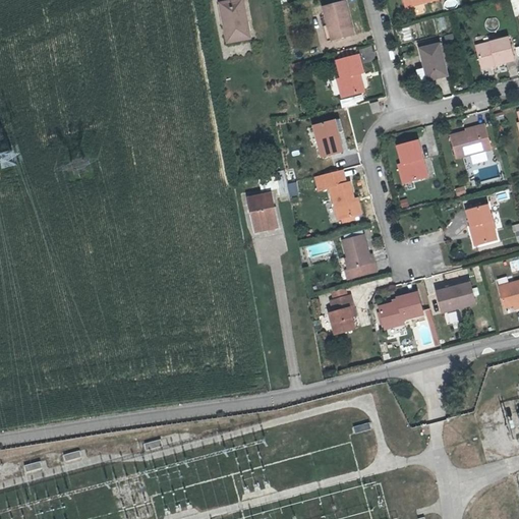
[(247,37),(239,0),(220,0),(215,1),(222,42),(247,37)]
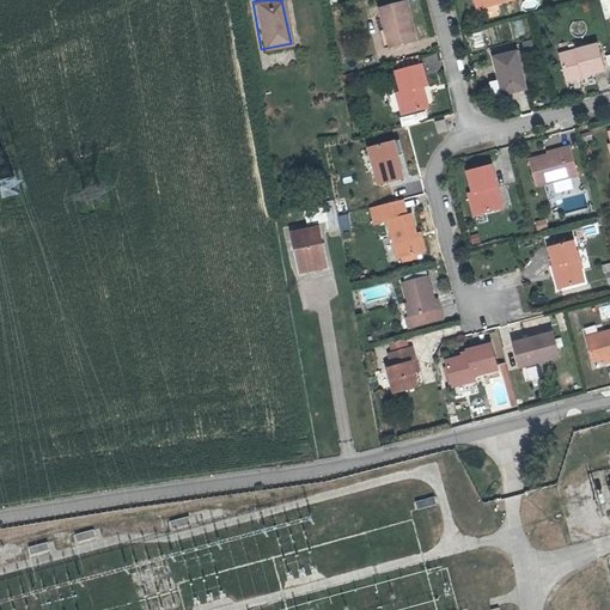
[(473,0),(475,10),(507,0),(473,0)]
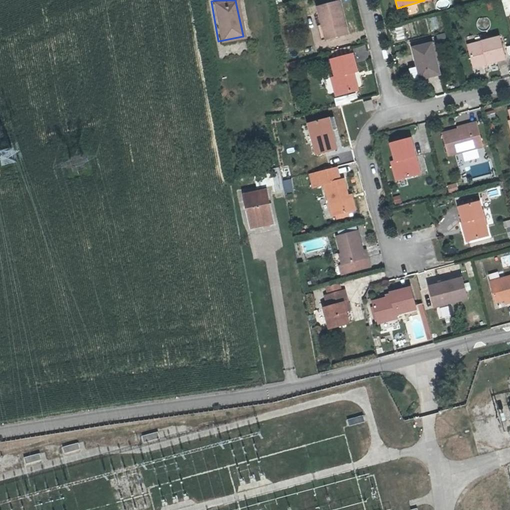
[(316,6),(320,19),(325,39),(347,33),(338,1),(316,6)]
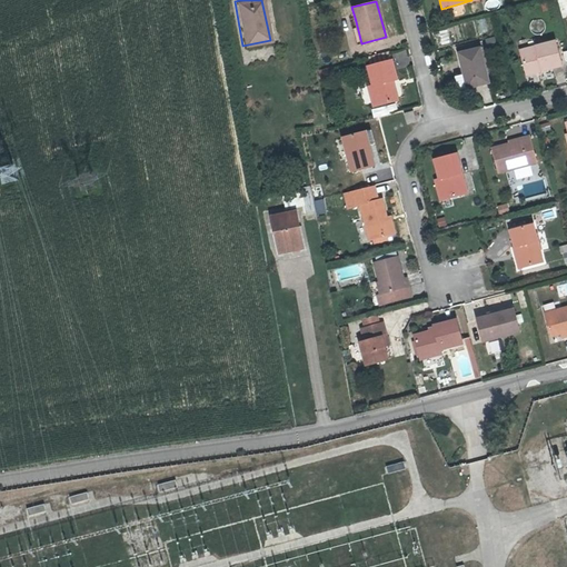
[(356,46),(361,43),(356,21),(352,22),(354,28),(351,29),(356,46)]
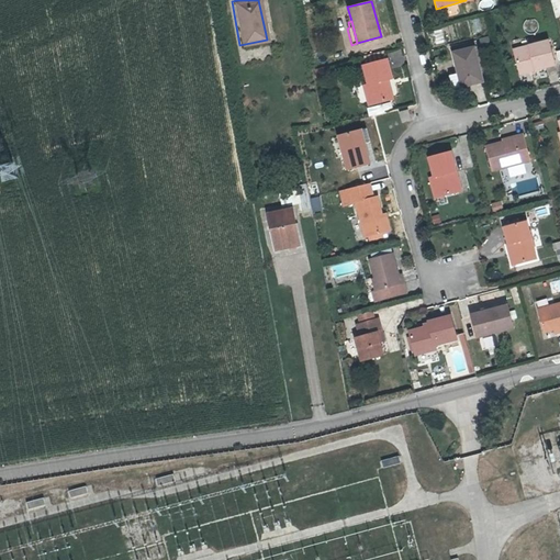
[(547,40),(512,48),(518,73),(552,64),(547,40)]
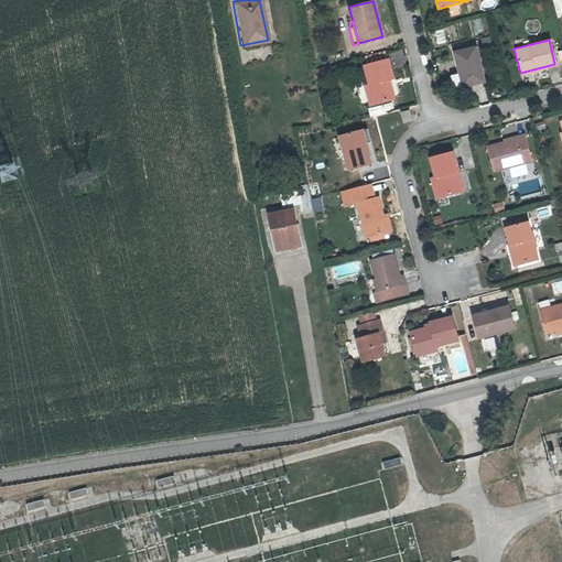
[(452,51),(455,62),(462,86),(483,80),(474,44),(452,51)]
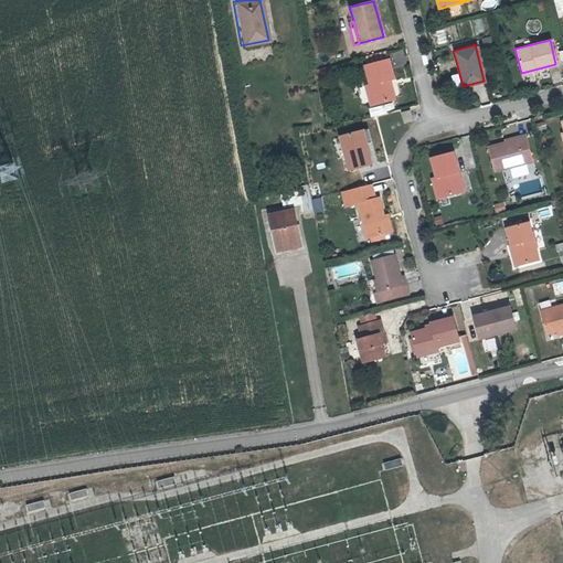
[(370,83),(368,84),(372,103),(372,106),(395,99),(390,78),(394,77),(389,60),(365,66),(370,83)]
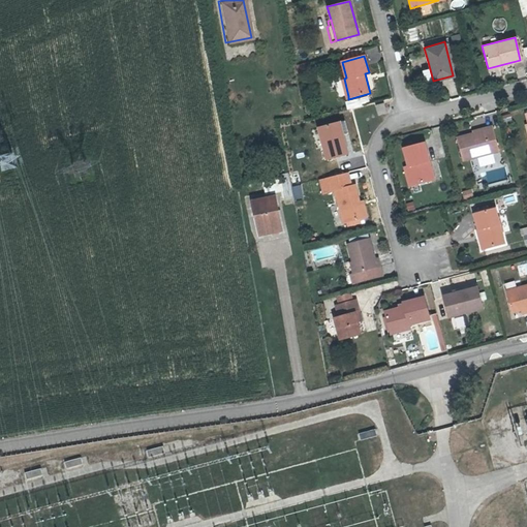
[(425,83),(433,81),(427,58),(424,59),(426,67),(421,68),(425,83)]
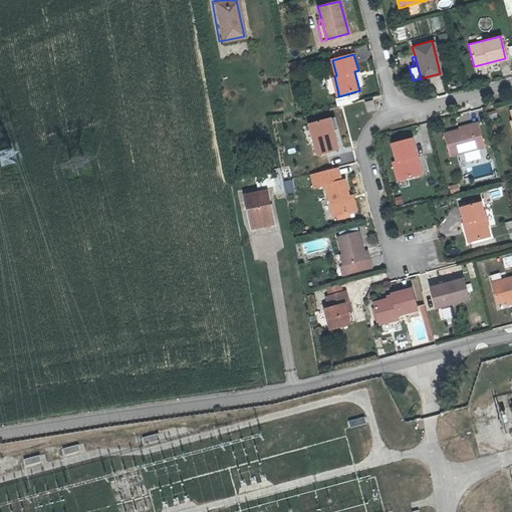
[(329,96),(338,93),(334,76),(325,78),(329,96)]
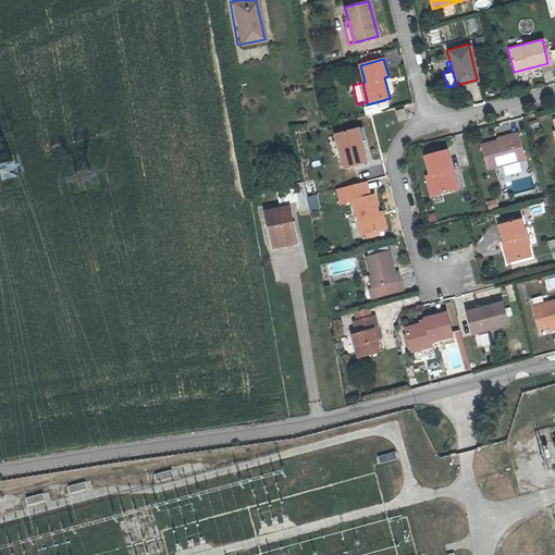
[(405,118),(403,107),(392,110),(394,120),(405,118)]
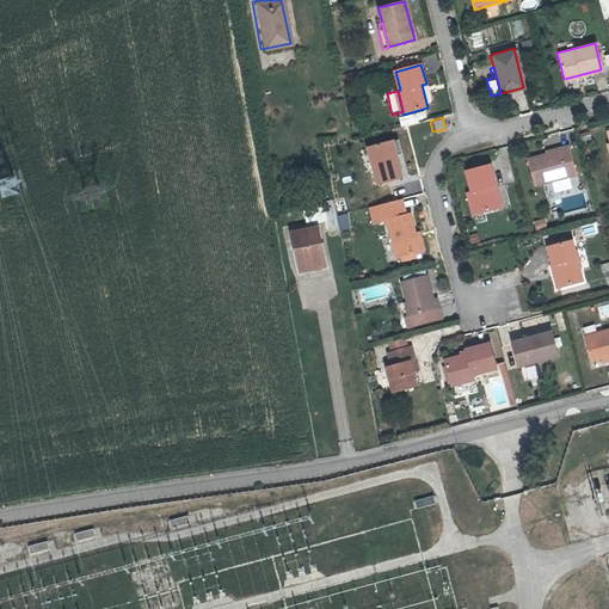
[(404,179),(398,158),(397,152),(401,149),(399,140),(368,147),(377,185),(404,179)]
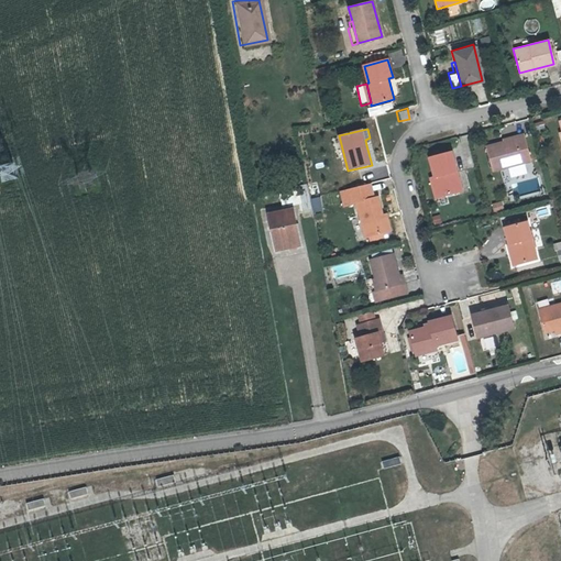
[(515,138),(503,141),(485,146),(492,171),(530,161),(523,133),(514,135),(515,138)]
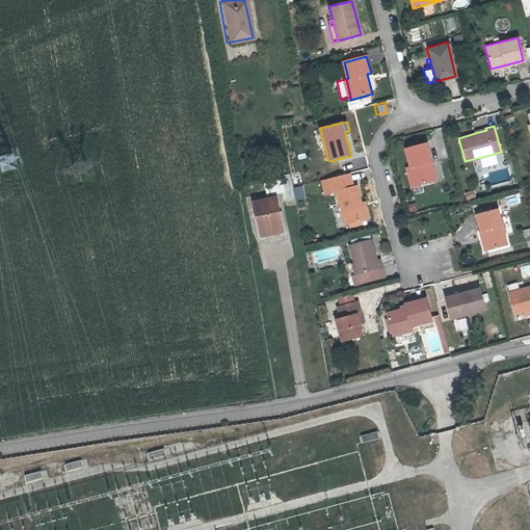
[(408,187),(429,182),(425,164),(430,163),(424,142),(402,149),(406,165),(403,167),(408,187)]
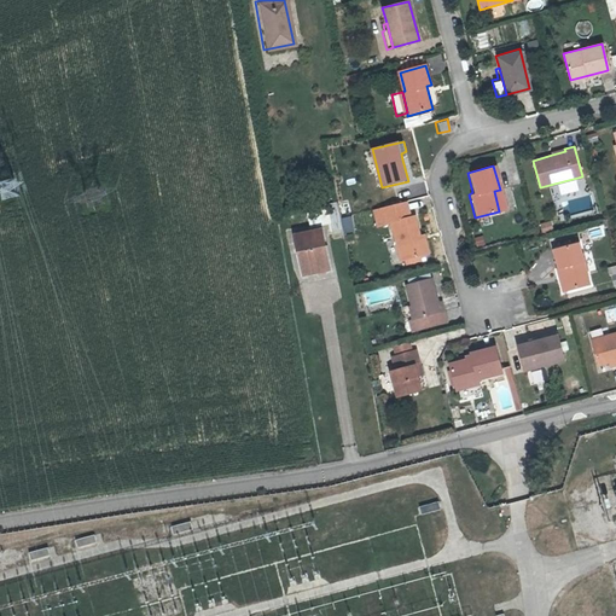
[(494,191),(499,211),(505,210),(500,190),(494,191)]
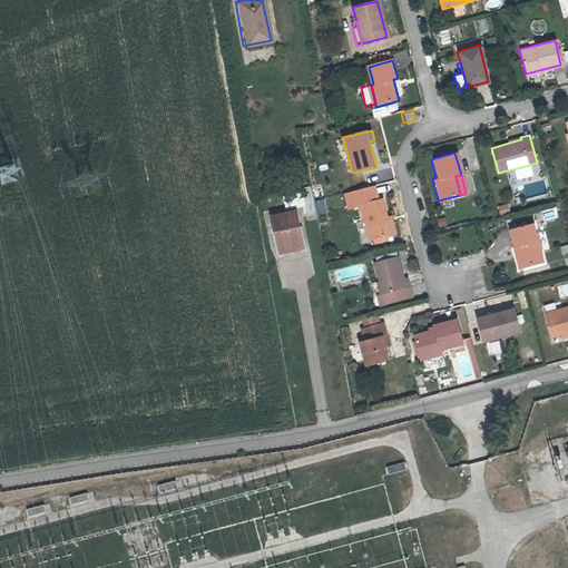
[(364,241),(368,241),(381,236),(384,236),(381,217),(376,198),(373,198),(370,185),(338,193),(342,211),(355,207),(364,241)]
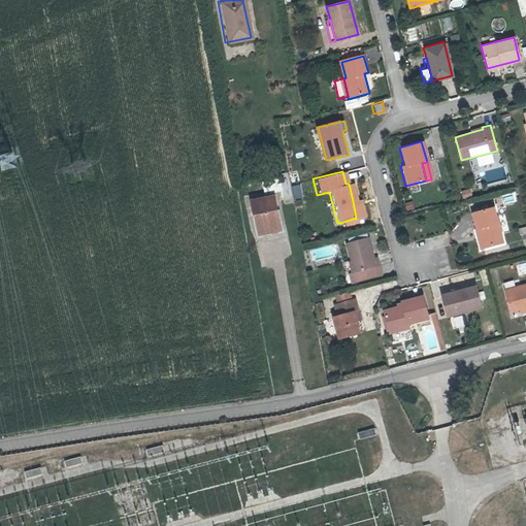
[(287,181),(278,182),(281,197),(290,196),(287,181)]
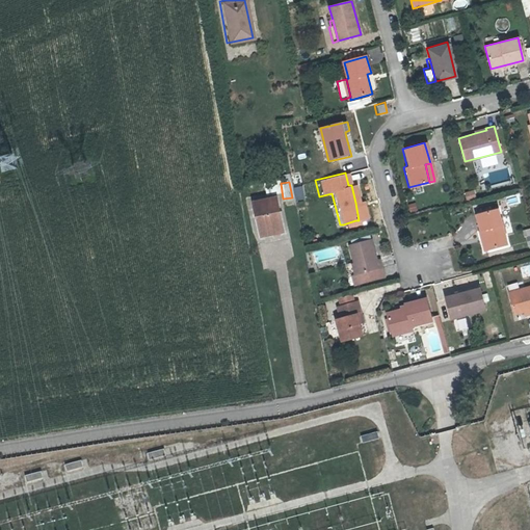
[(300,184),(291,185),(293,197),(302,196),(300,184)]
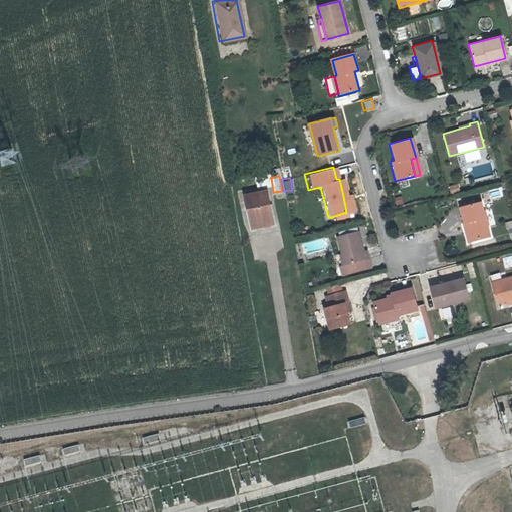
[(268,222),(264,190),(243,194),(247,225),(268,222)]
